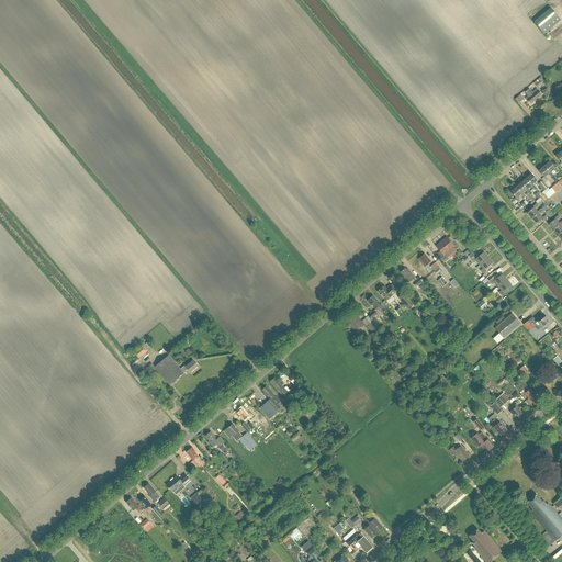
[(534,22),(541,30),(558,15),(550,8),(534,22)]
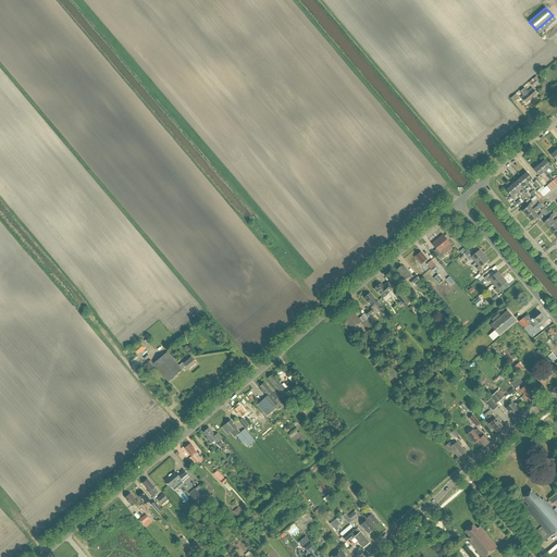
[(525,103),(537,94),(532,88),(529,90),(524,86),(520,90),(524,95),(520,98),(525,103)]
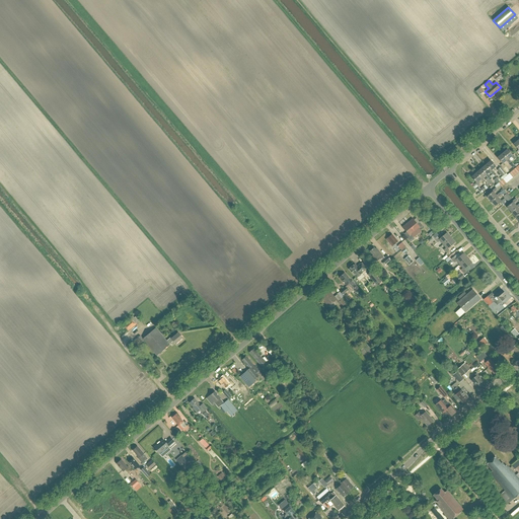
[(502,153),(510,163),(511,162),(508,159),(511,156),(514,160),(516,158),(513,154),(512,155),(507,149),(502,153)]
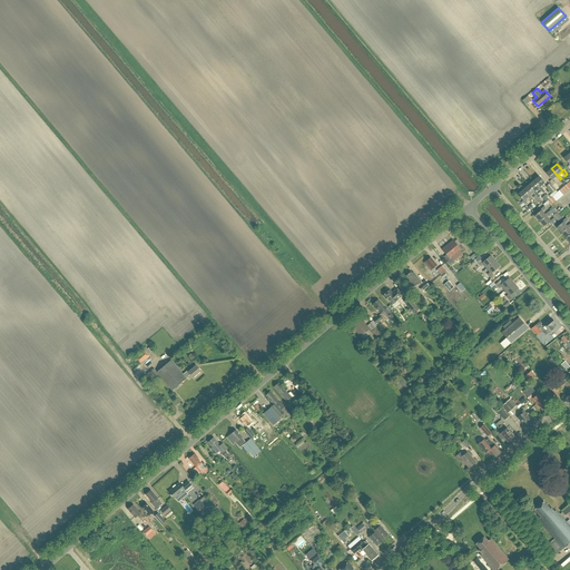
[(556,176),(559,180),(560,179),(551,168),(547,173),(552,179),(556,176)]
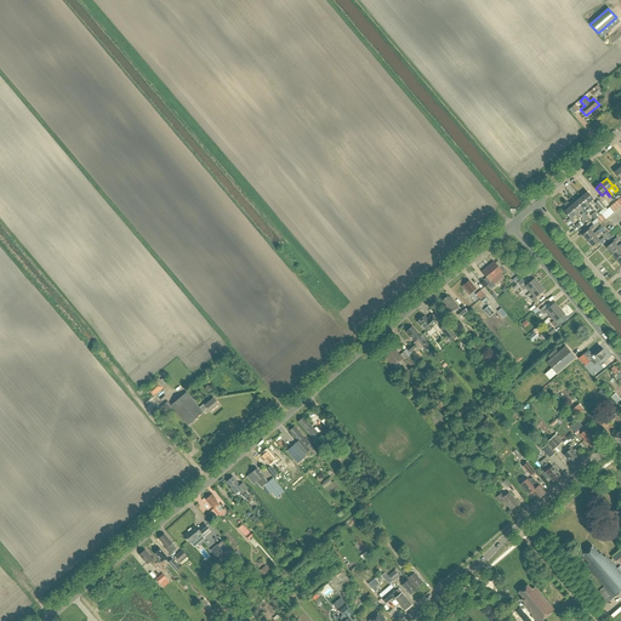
[(587,192),(581,197),(591,209),(592,208),(588,203),(593,199),(587,192)]
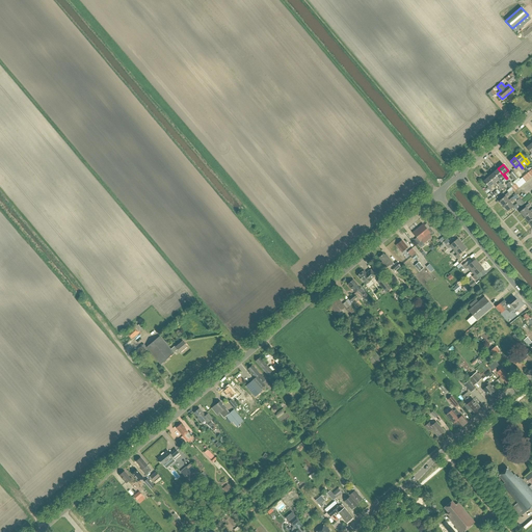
[(498,168),(493,173),(501,183),(502,182),(500,178),(502,176),(505,179),(506,179),(498,168)]
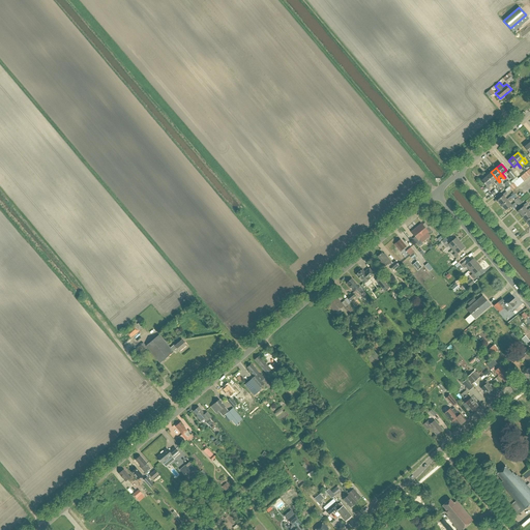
[(491,172),(487,176),(495,186),(496,185),(493,181),(496,179),(499,182),(491,172)]
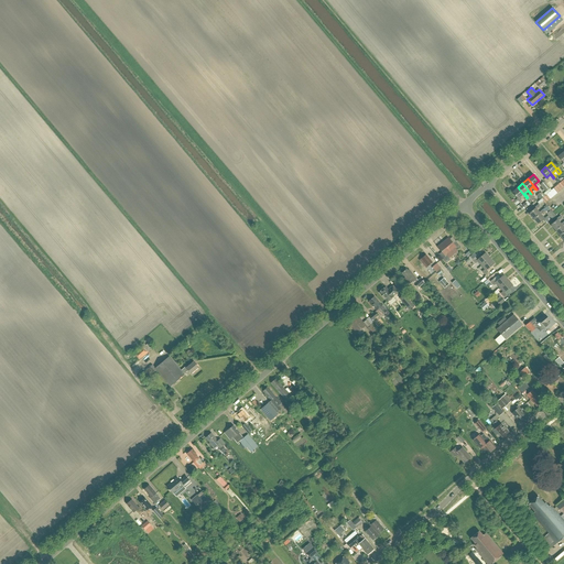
[(517,199),(520,203),(522,202),(519,197),(522,195),(525,198),(527,198),(518,187),(512,192),(518,198),(517,199)]
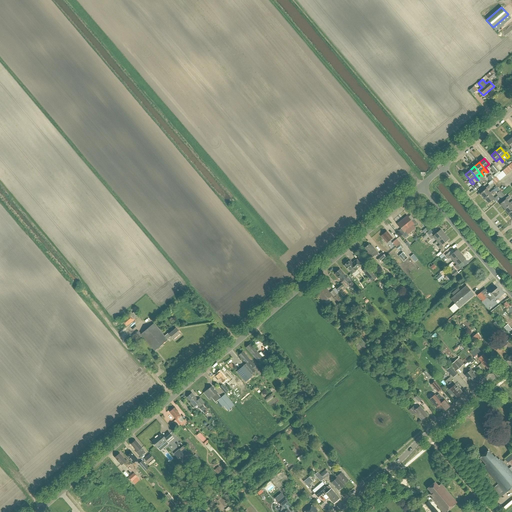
[(471,184),(468,187),(470,189),(472,188),(475,191),(481,186),(478,183),(473,186),(471,184)]
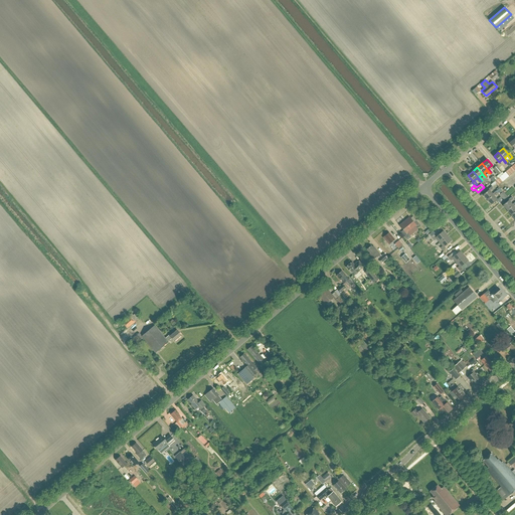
[(489,190),(483,195),(487,200),(493,194),(492,194),(490,191),(493,188),(492,186),(488,189),(489,190)]
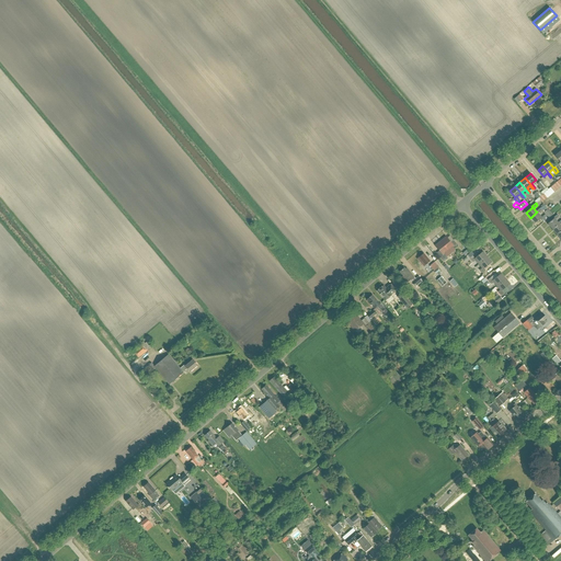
[(537,212),(530,218),(535,224),(540,219),(541,218),(538,214),(541,210),(544,213),(548,209),(545,205),(540,208),(537,212)]
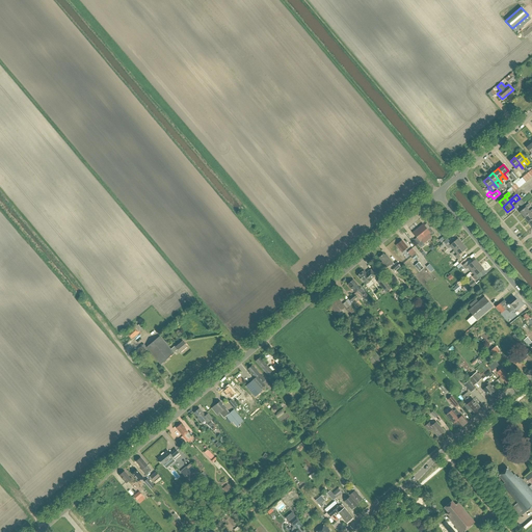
[(520,212),(524,217),(530,212),(529,211),(527,208),(530,205),(529,204),(525,207),(520,212)]
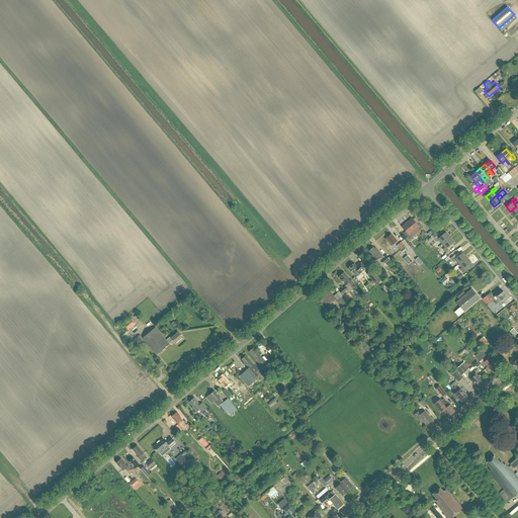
[(412,219),(407,223),(416,233),(419,230),(423,227),(421,225),(418,227),(412,219)]
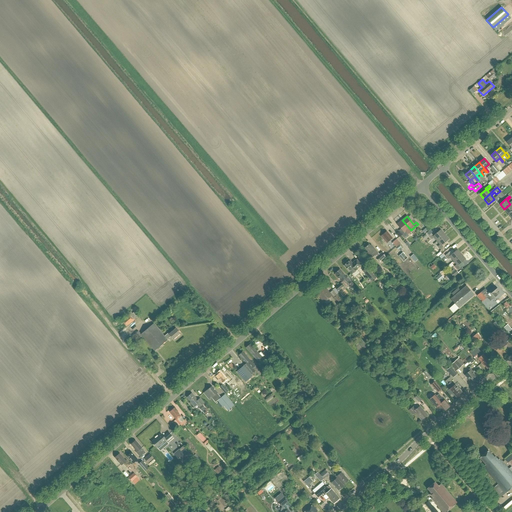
[(399,231),(405,239),(409,236),(407,234),(411,231),(410,231),(411,230),(402,220),(397,224),(401,229),(399,231)]
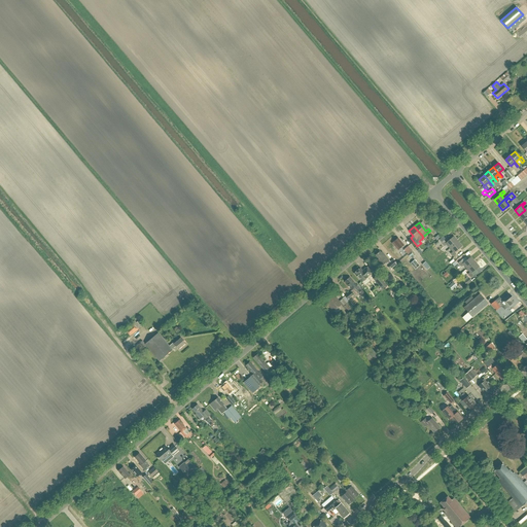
[(444,240),(441,242),(445,246),(447,244),(450,248),(458,241),(454,236),(446,243),(444,240)]
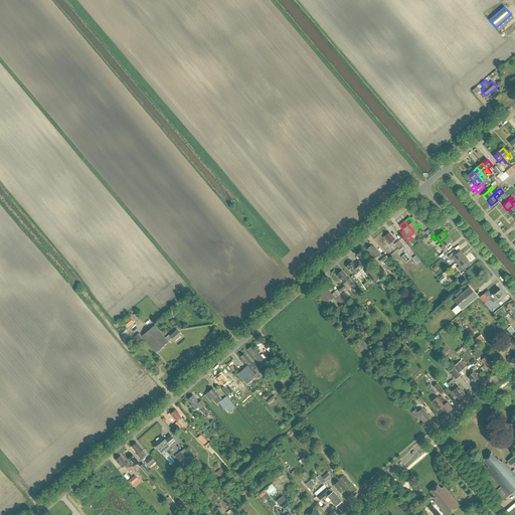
[(383,237),(388,244),(394,239),(389,232),(383,237)]
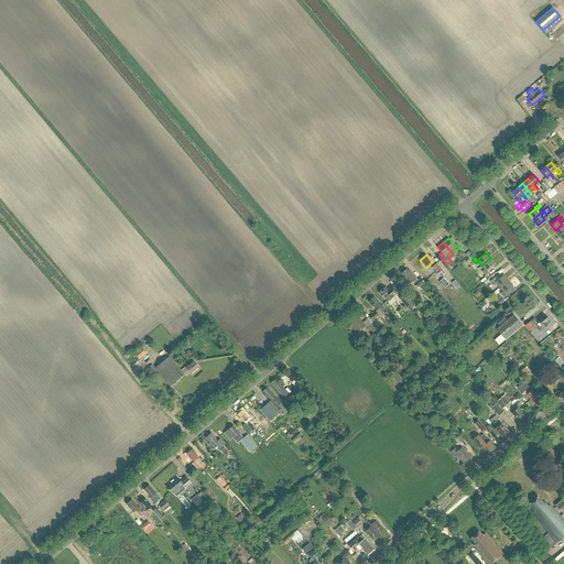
[(490,258),(481,266),(485,270),(483,271),(486,275),(488,273),(486,270),(495,263),(490,258)]
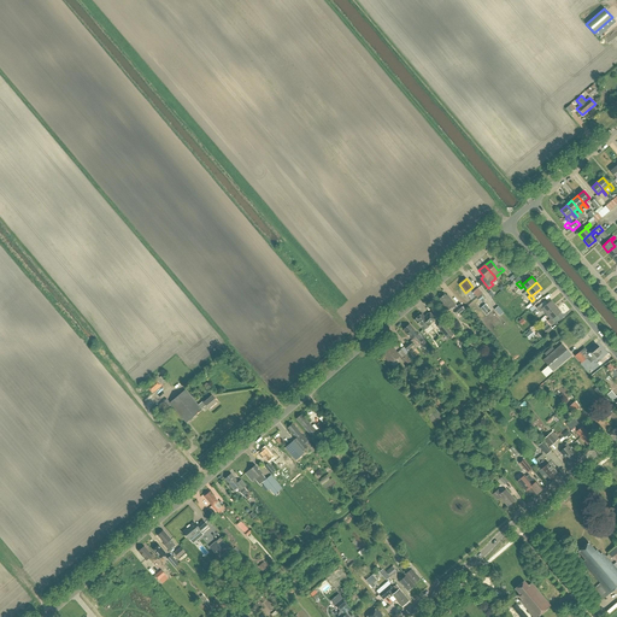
[(472,292),(477,298),(482,293),(479,288),(472,292)]
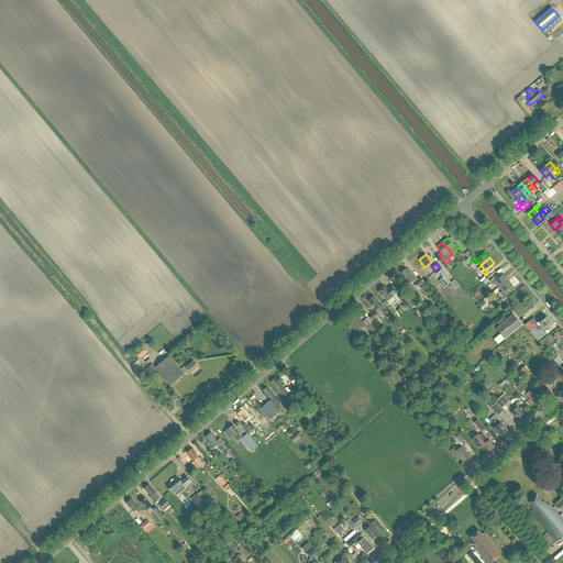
[(411,280),(417,287),(424,282),(420,277),(417,279),(416,278),(416,277),(408,269),(407,271),(406,268),(401,273),(405,277),(404,277),(409,284),(411,280)]
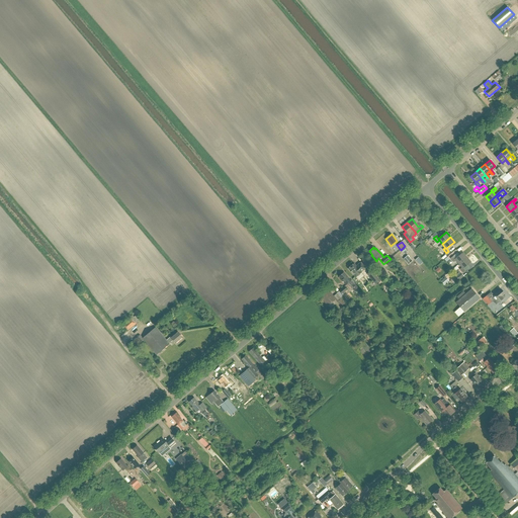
[(455,260),(458,264),(466,257),(462,252),(455,259),(453,256),(450,258),(453,262),(455,260)]
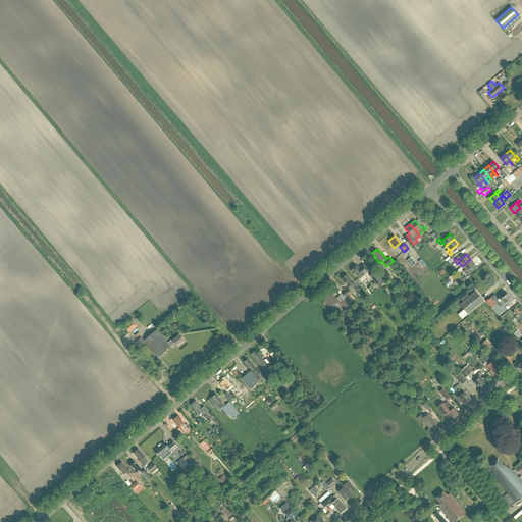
[(407,261),(411,266),(415,263),(411,257),(407,261)]
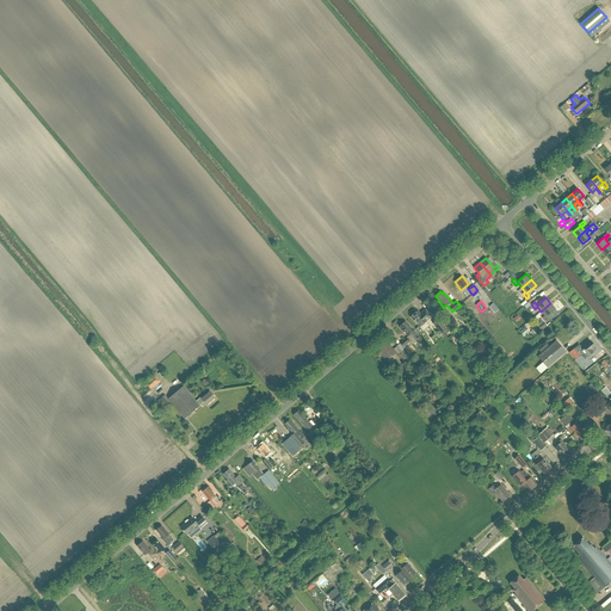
[(542,318),(545,322),(549,320),(547,318),(556,309),(550,303),(541,312),(544,316),(542,318)]
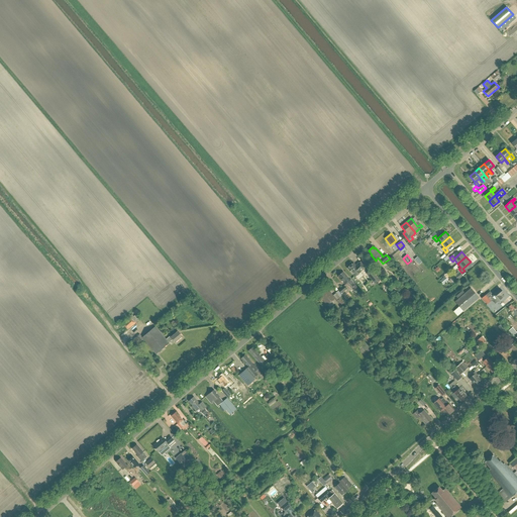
[(347,269),(354,277),(360,272),(365,268),(359,262),(355,266),(353,264),(347,269)]
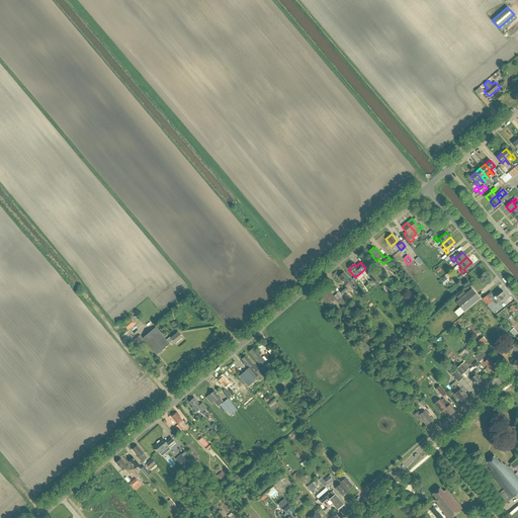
[(371,270),(367,274),(376,284),(380,280),(371,270)]
